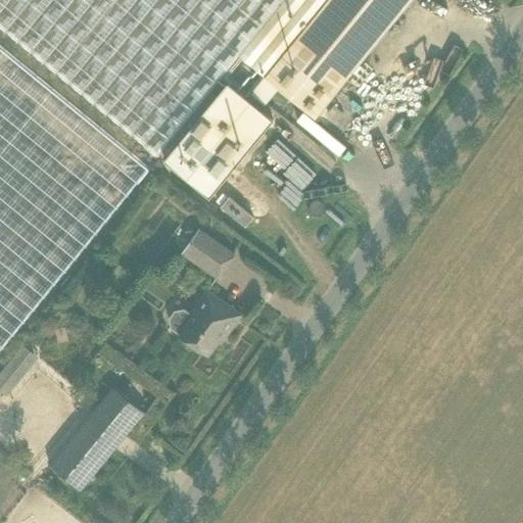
[(251,93),(265,104),(278,88),(316,119),(412,0),(0,0),(0,27),(157,155),(239,56),(265,77),(251,93)]
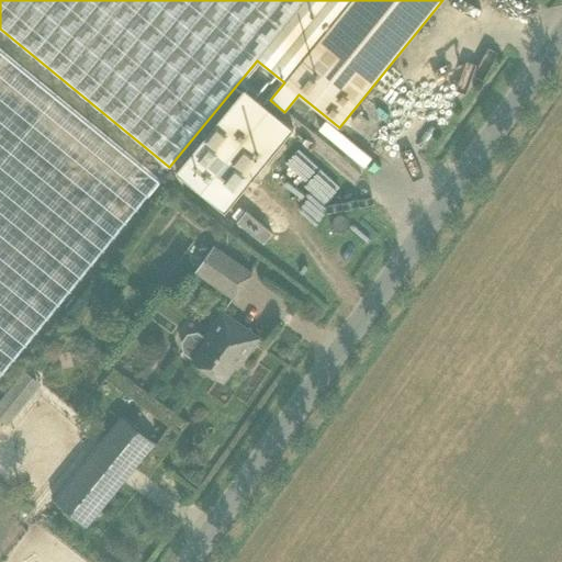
[(0,375),(159,179),(0,48),(0,375)]
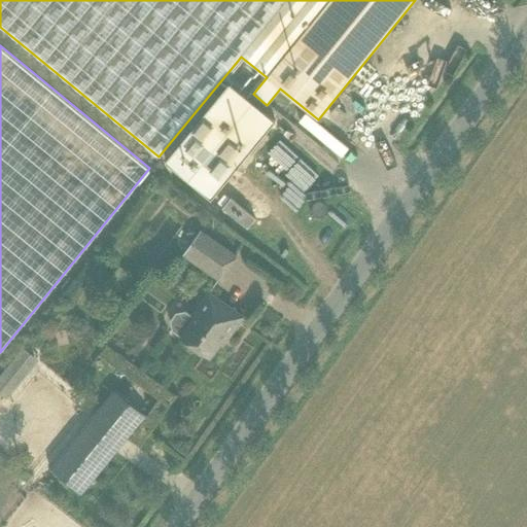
[(229,83),(165,162),(211,200),(275,121),(229,83)]
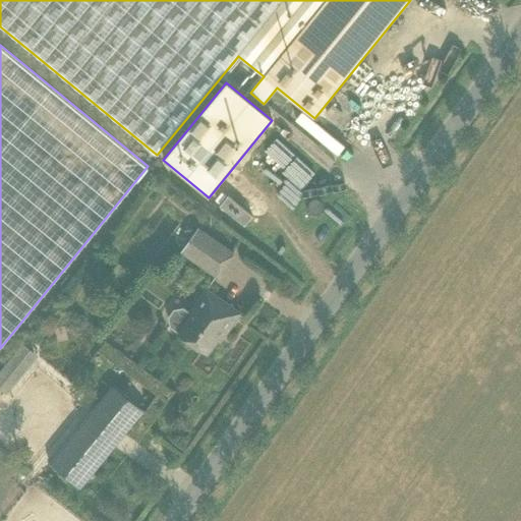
[(228,195),(220,206),(244,226),(252,216),(228,195)]
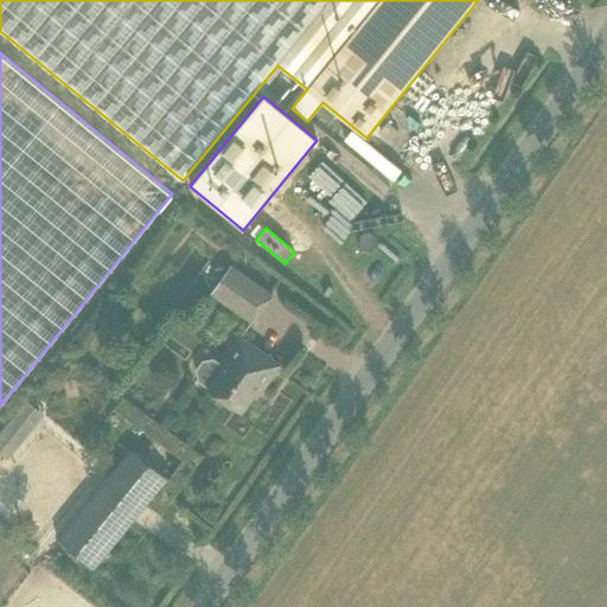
[(229,268),(211,294),(251,324),(270,298),(229,268)]
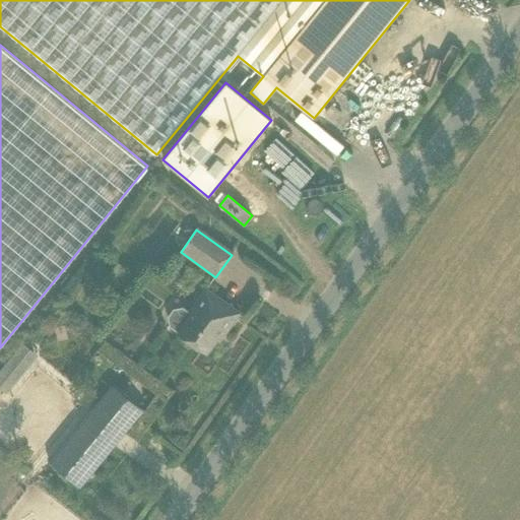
[(170,329),(178,334),(206,354),(222,332),(224,334),(240,313),(205,289),(188,314),(183,310),(174,311),(169,318),(170,329)]
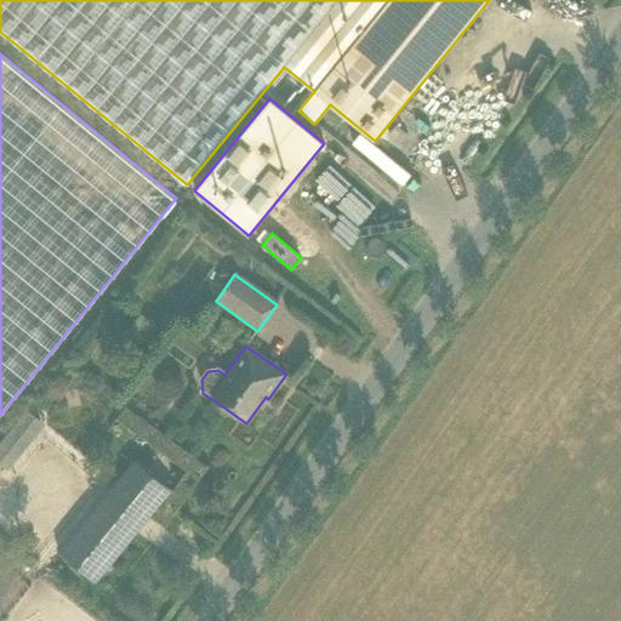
[(135,460),(101,500),(60,552),(96,582),(172,490),(135,460)]
